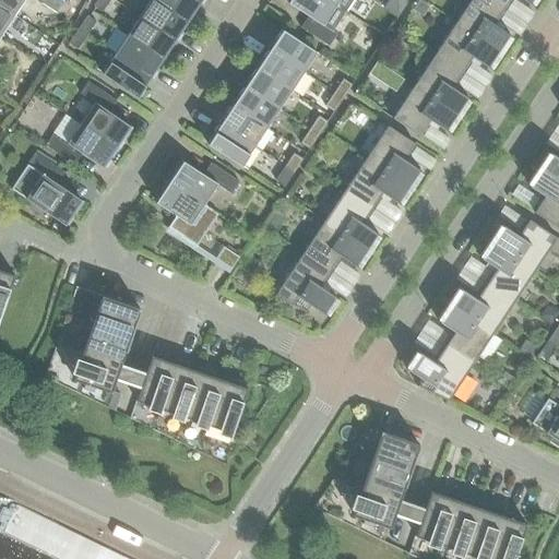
[(0,0),(0,6),(13,15),(23,0),(34,0),(40,4),(44,0),(0,0)]
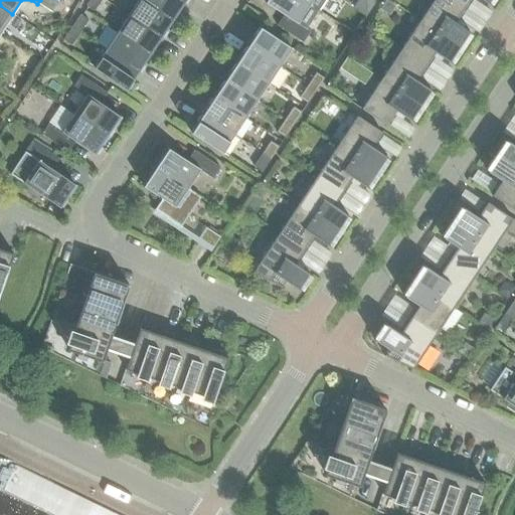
[(100,0),(89,0),(86,6),(94,11),(100,0)]
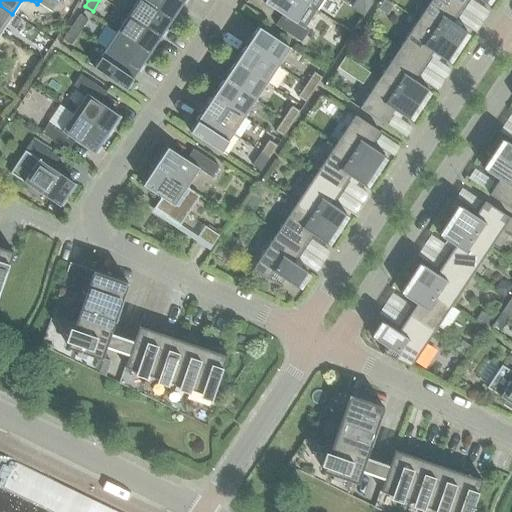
[(137,0),(127,16),(158,37),(170,19),(140,0),(137,0)]
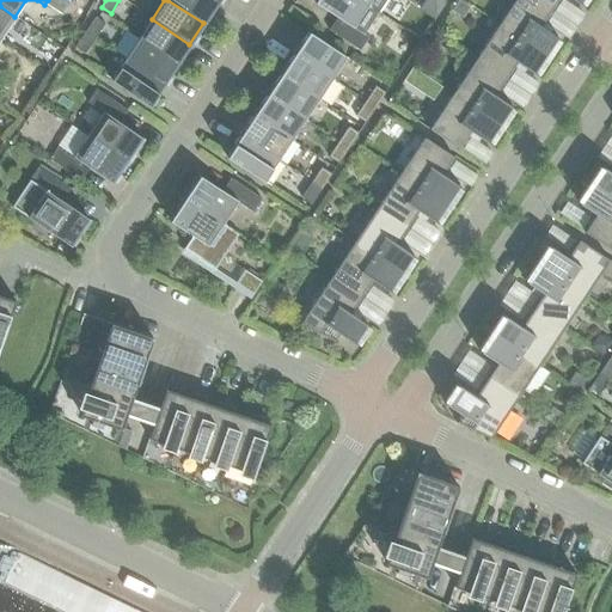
[(213,0),(167,0),(203,23),(216,2),(213,0)]
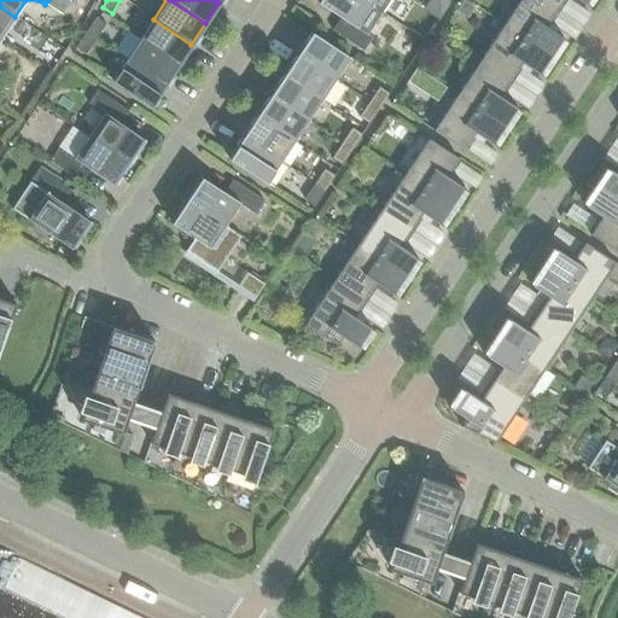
[(371,6),(361,0),(318,0),(316,3),(339,18),(331,30),(362,52),(372,39),(366,35),(380,12),(371,6)]
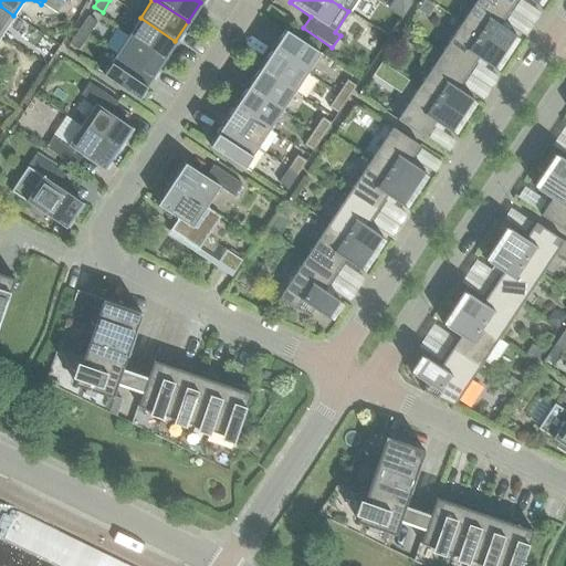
[(331,0),(339,6),(348,11),(355,0),(331,0)]
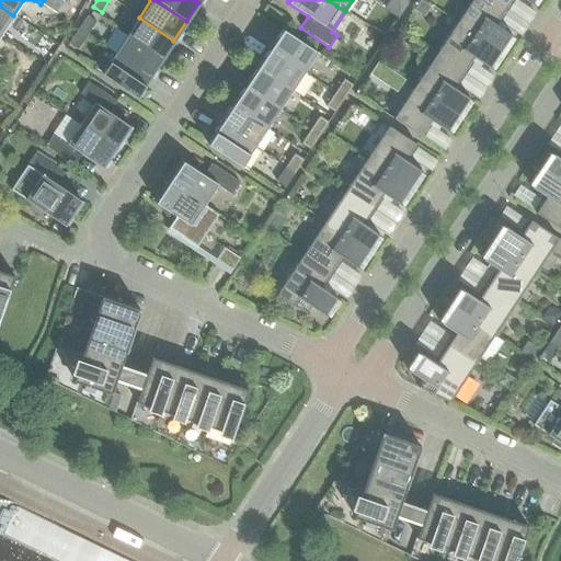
[(430,7),(420,0),(419,0),(413,10),(419,13),(426,12),(430,7)]
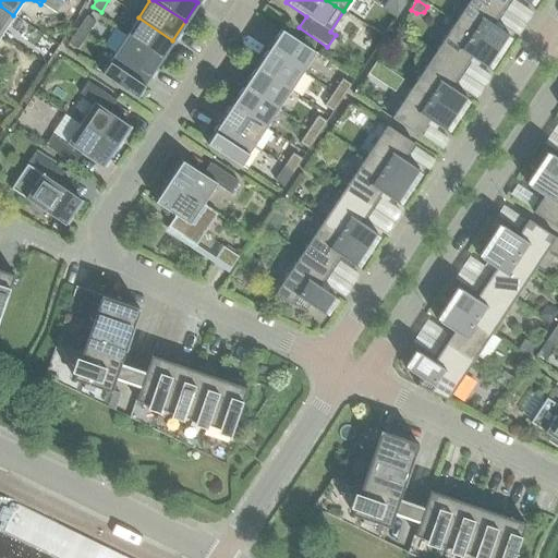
[(462,0),(466,2),(453,22),(497,51),(508,35),(492,24),(501,9),(488,0),(462,0)]
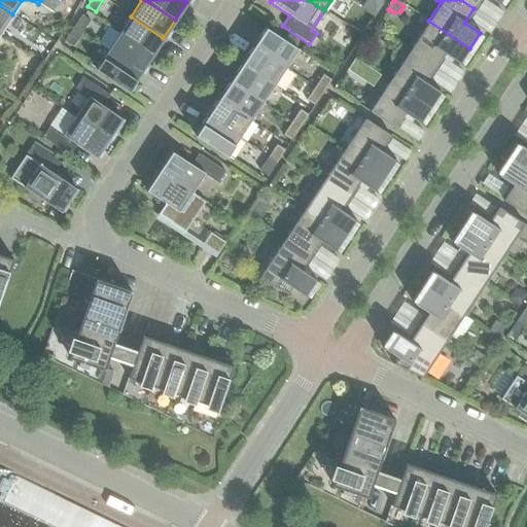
[(461,0),(473,8),(479,0),(492,0),(499,4),(501,0),(461,0)]
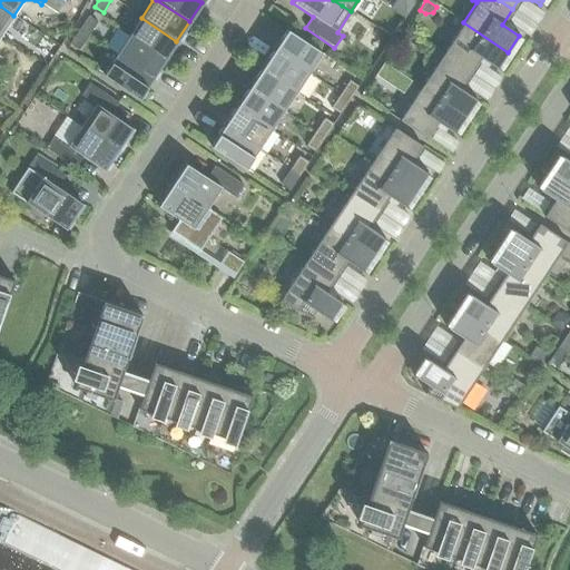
[(0,6),(0,36),(13,16),(0,6)]
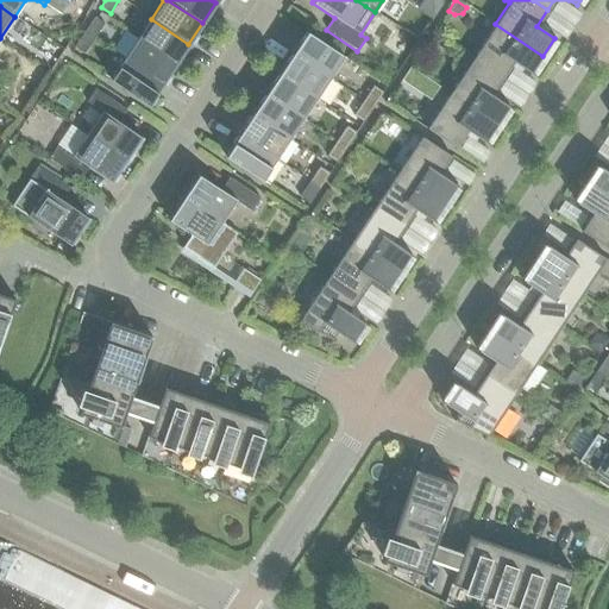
[(94,18),(83,32),(93,38),(104,24),(94,18)]
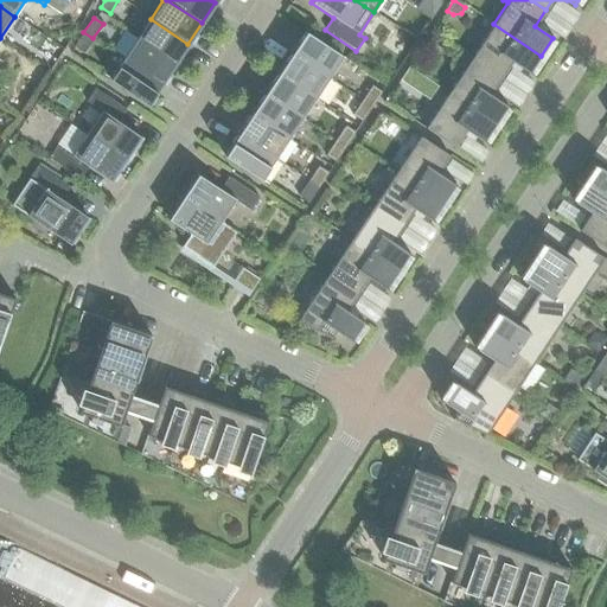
[(151,19),(136,39),(174,64),(187,44),(151,19)]
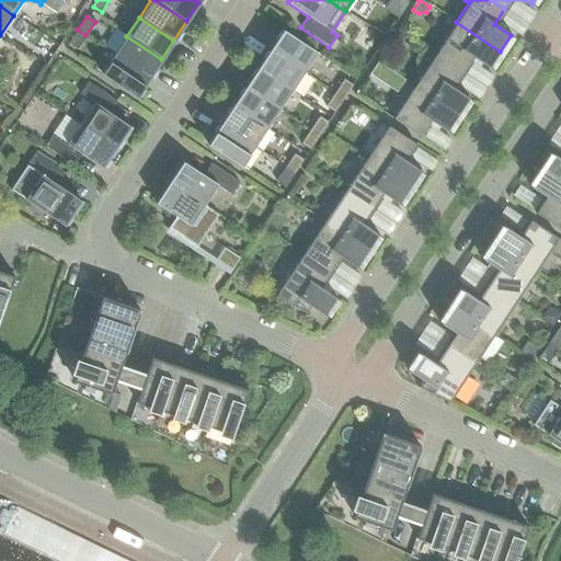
[(500,52),(456,22),(435,54),(462,72),(472,57),(489,68),(500,52)]
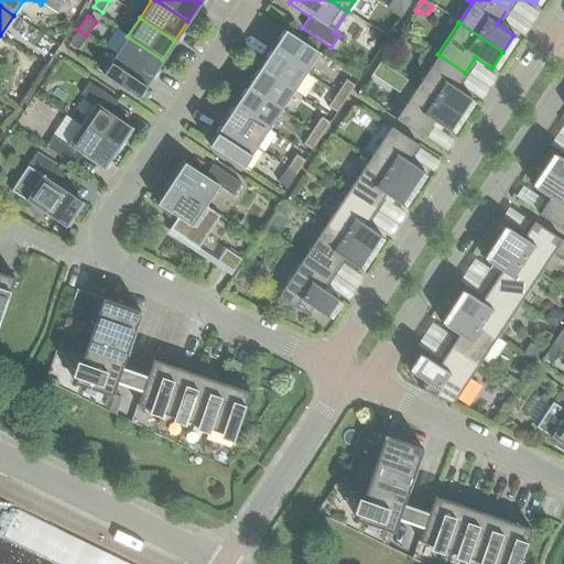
[(86,35),(77,30),(68,44),(77,50),(86,35)]
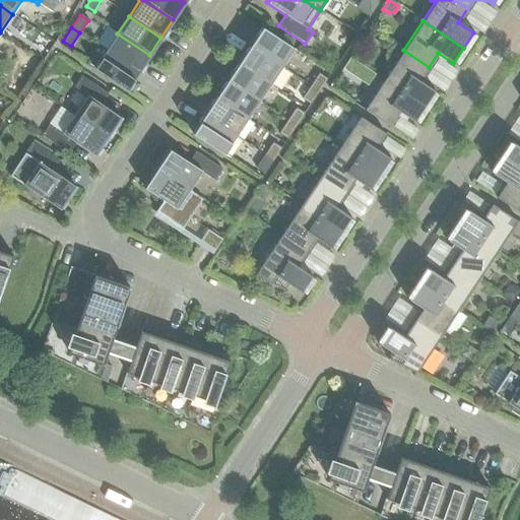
[(249,45),(281,66),(293,50),(300,54),(261,27),(249,45)]
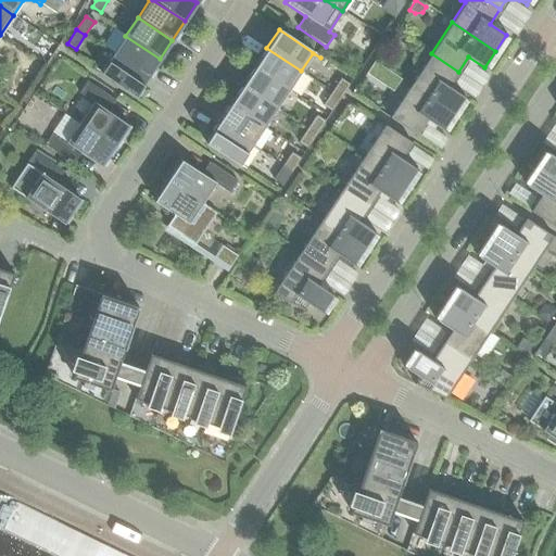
[(113,54),(147,77),(160,59),(125,36),(113,54)]
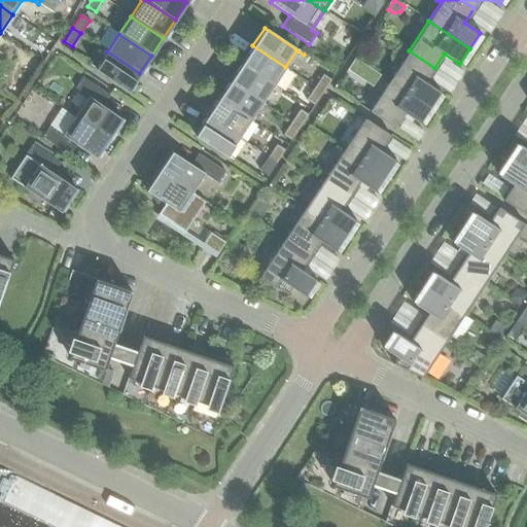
[(252,45),(241,64),(273,85),(285,67),(252,45)]
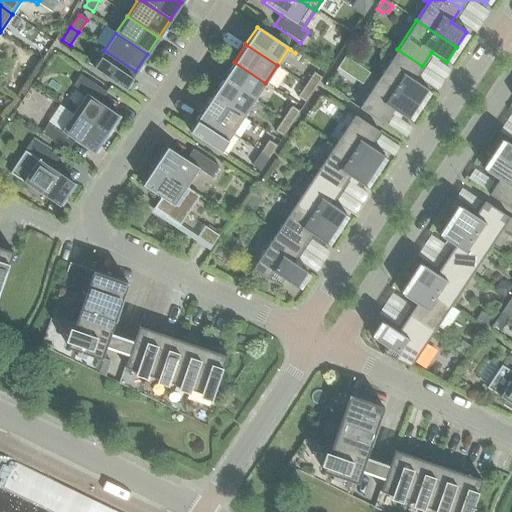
[(413,80),(422,66),(397,49),(378,78),(418,105),(428,90),(413,80)]
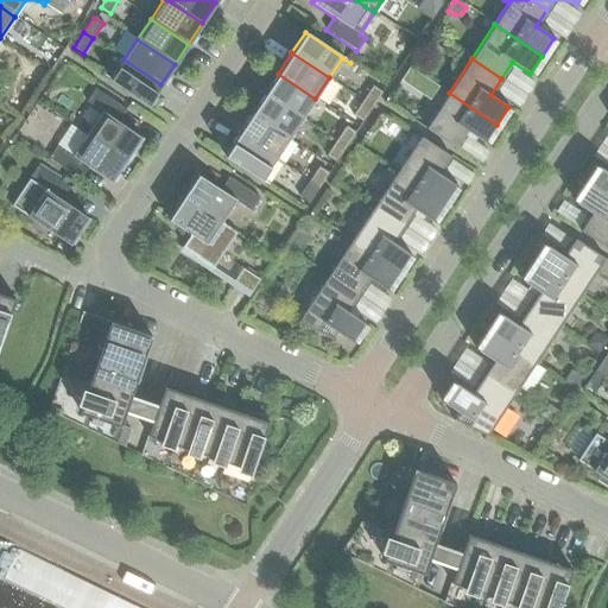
[(102,74),(102,75),(147,105),(160,84),(124,59),(111,80),(102,74)]
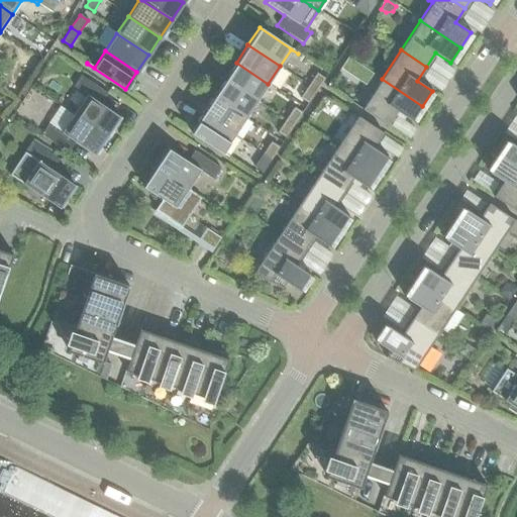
[(347,59),(340,69),(351,76),(358,66),(347,59)]
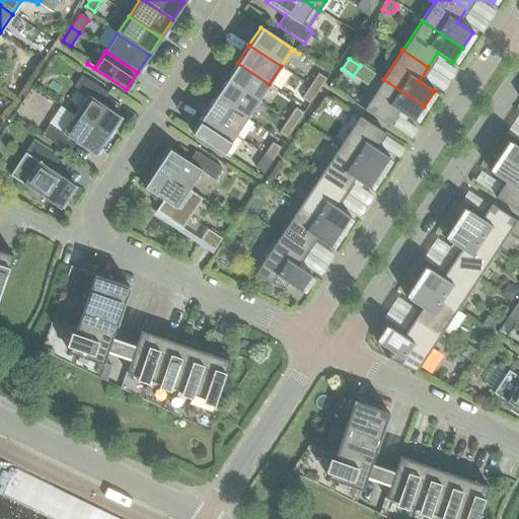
[(237,63),(225,80),(257,101),(269,84),(237,63)]
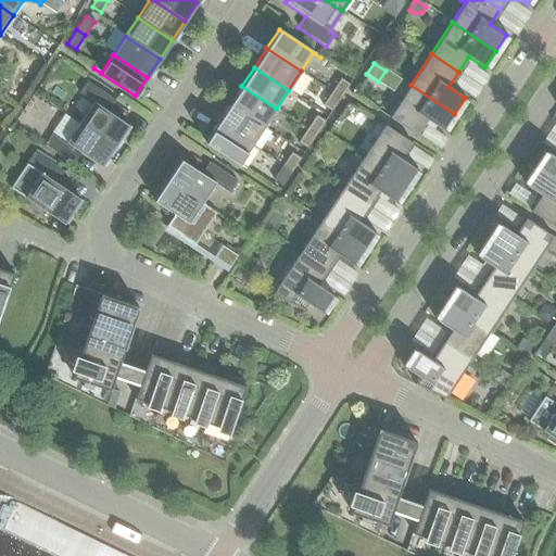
[(340,78),(331,92),(340,98),(349,85),(340,78)]
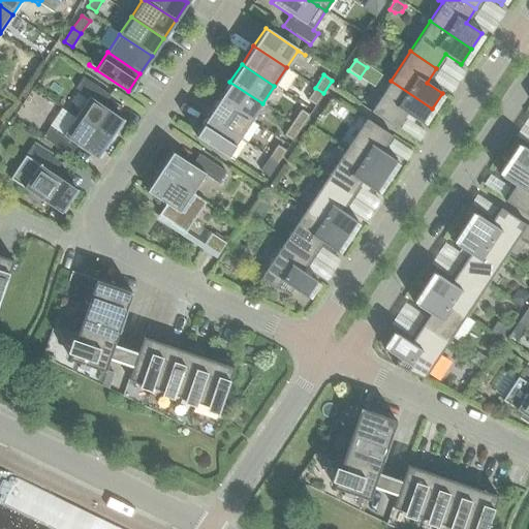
[(88,97),(75,117),(109,138),(122,119),(102,106),(110,95),(83,78),(74,89),(88,97)]
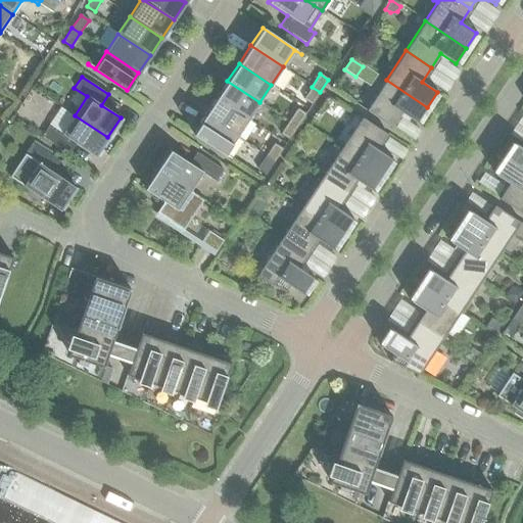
[(386,80),(366,110),(391,128),(401,112),(417,123),(427,107),(386,80)]
